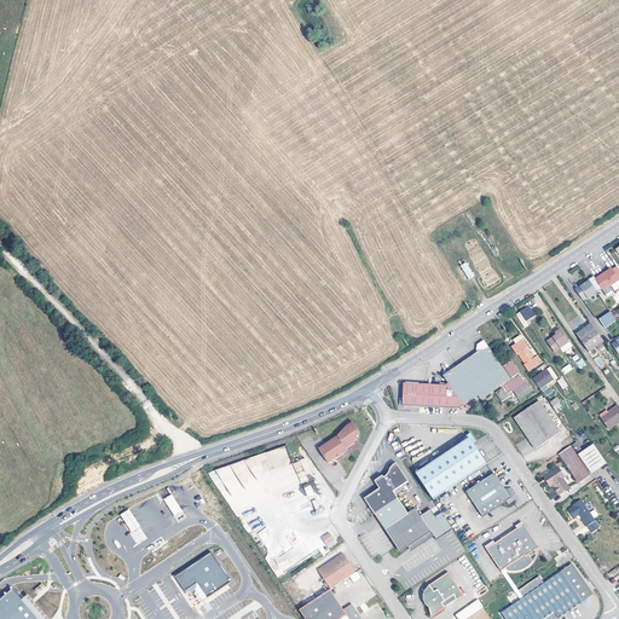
[(475,278),(467,264),(461,267),(470,281),(475,278)]
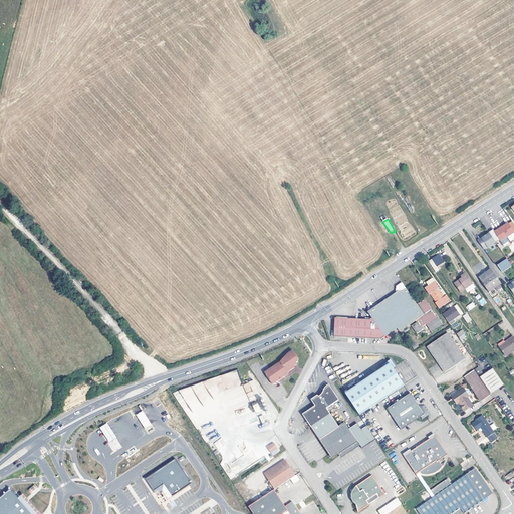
[(505,226),(511,235),(513,233),(513,224),(512,222),(509,224),(509,223),(505,226)]
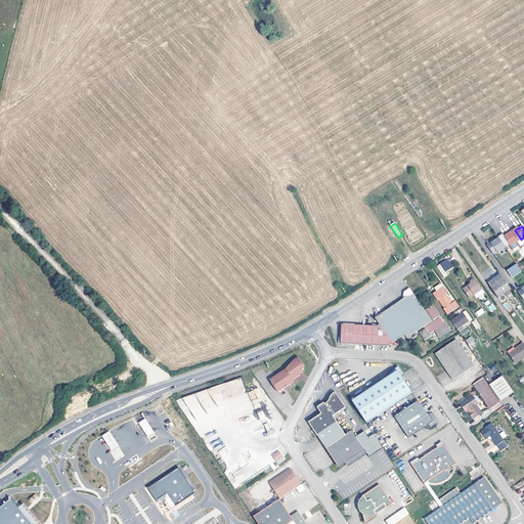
[(516,243),(521,239),(515,230),(512,231),(512,232),(510,234),(509,233),(507,234),(514,245),(516,243)]
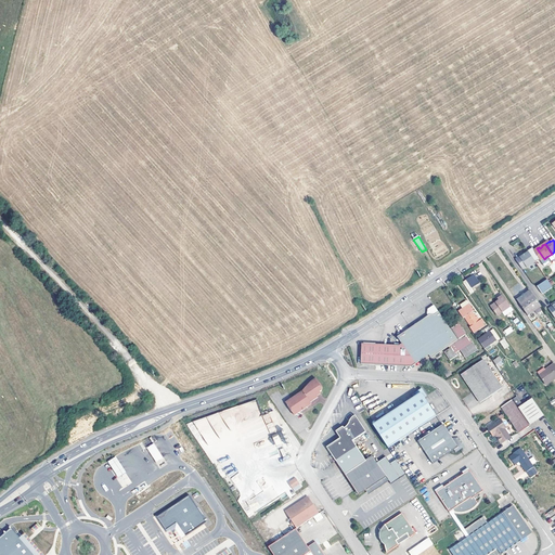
[(528,250),(529,253),(536,262),(540,259),(534,250),(533,247),(528,250)]
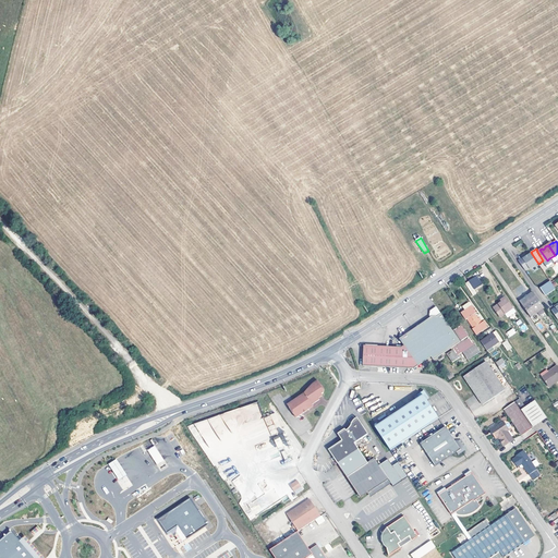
[(544,263),(547,261),(540,250),(537,252),(543,261),(544,263)]
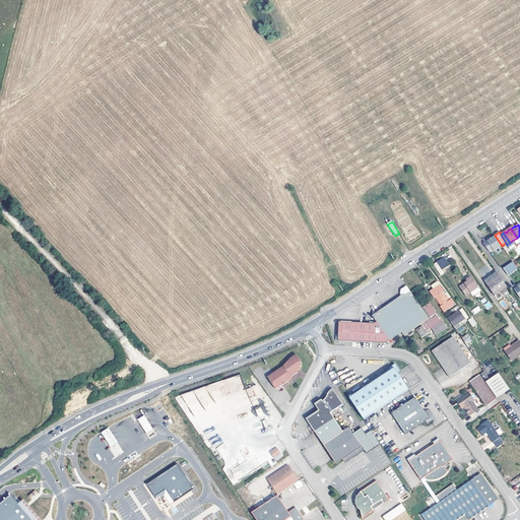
[(496,237),(492,239),(488,242),(488,241),(483,243),(490,252),(494,250),(494,251),(502,246),(496,237)]
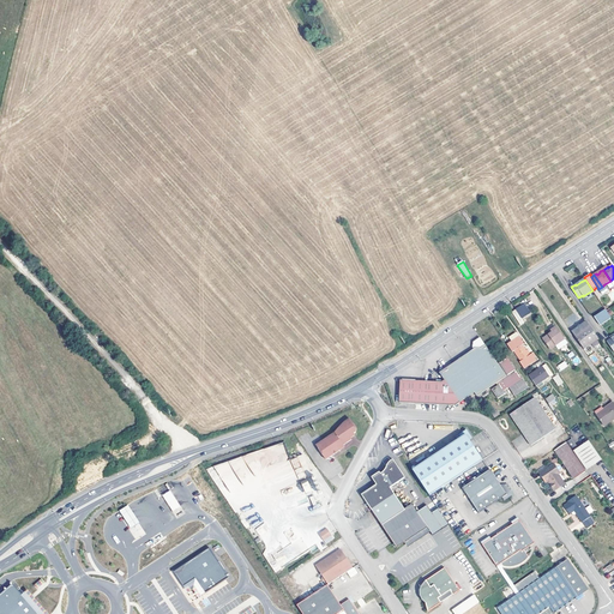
[(602,287),(599,289),(603,295),(609,292),(605,284),(602,287)]
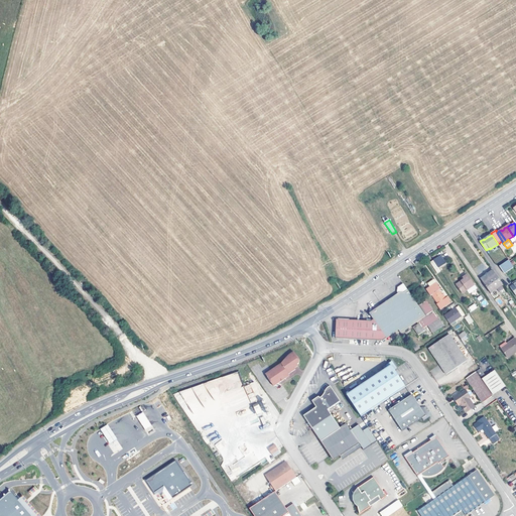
[(434,259),(439,267),(446,262),(441,255),(434,259)]
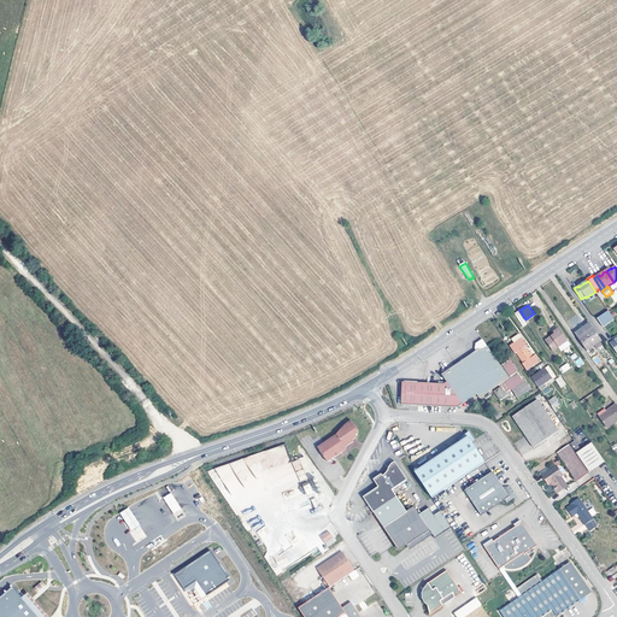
[(519,311),(515,315),(523,327),(528,324),(519,311)]
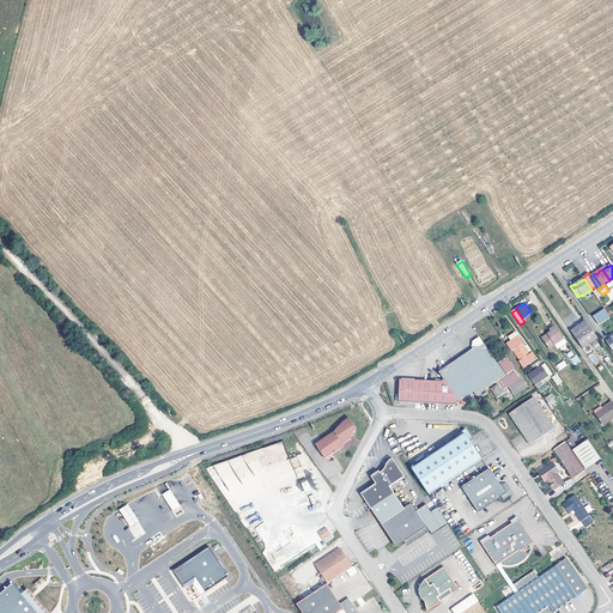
[(605,309),(594,317),(600,326),(611,319),(605,309)]
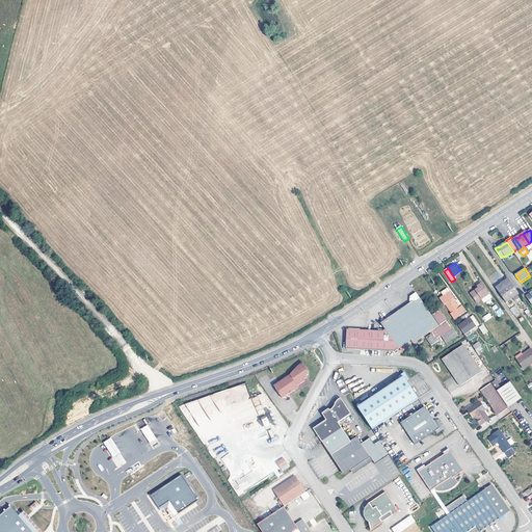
[(496,288),(499,292),(511,284),(508,280),(496,288)]
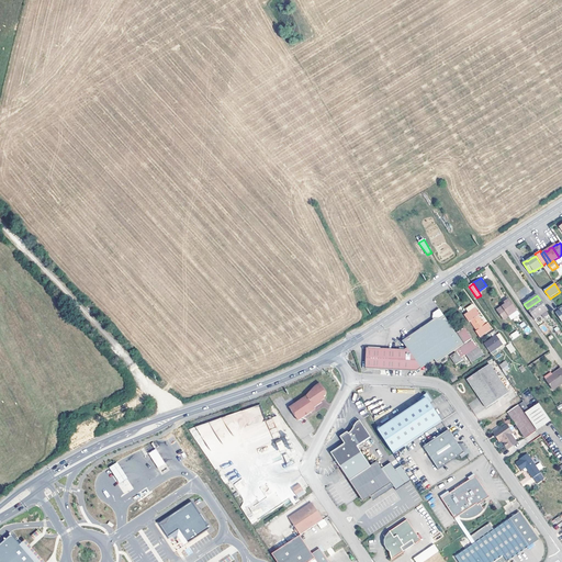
[(497,310),(504,319),(517,311),(509,300),(505,303),(506,304),(497,310)]
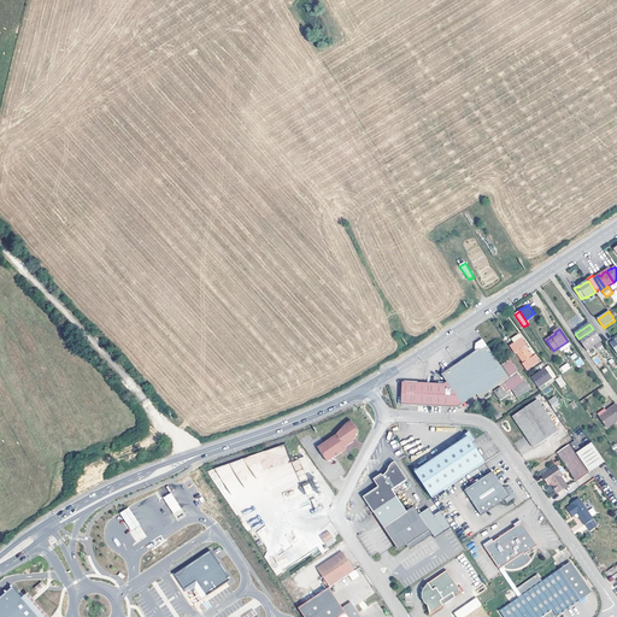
[(601,341),(593,329),(579,339),(587,351),(601,341)]
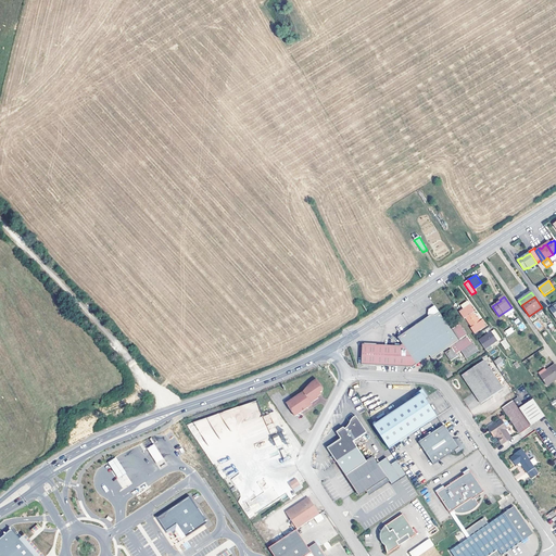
[(471,328),(475,333),(484,327),(480,320),(479,323),(474,313),(475,312),(467,301),(460,305),(464,310),(459,312),(465,318),(466,318),(472,327),(471,328)]
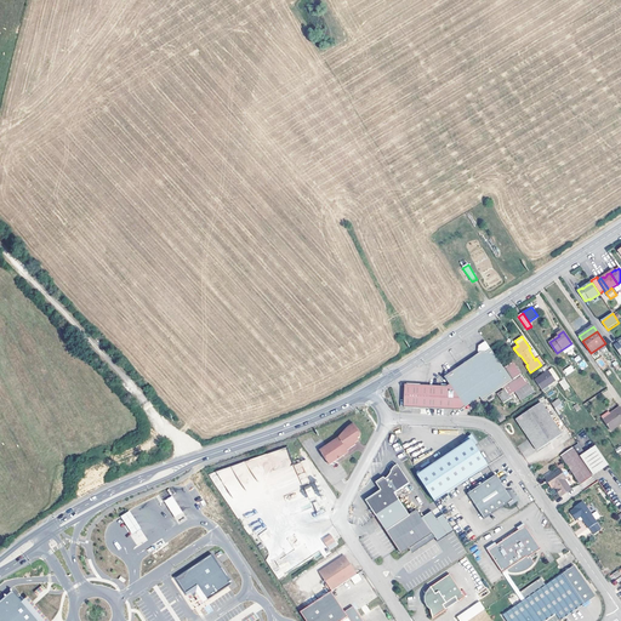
[(483,343),(482,352),(484,351),(488,351),(494,347),(489,340),(483,343)]
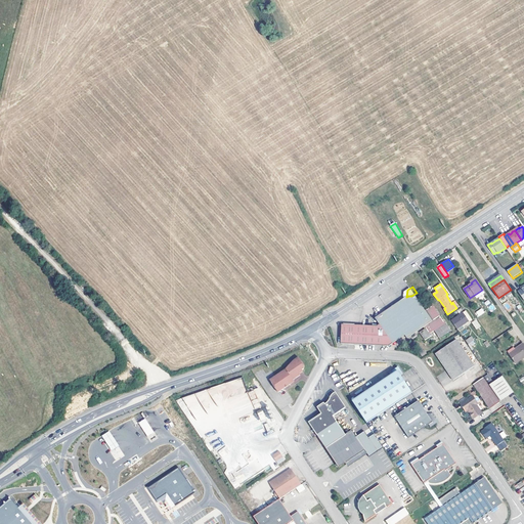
[(409,336),(426,325),(436,319),(428,308),(417,293),(411,296),(408,296),(406,297),(383,313),(378,312),(377,316),(381,322),(379,323),(345,323),(344,344),(391,344),(406,333),(409,336)]
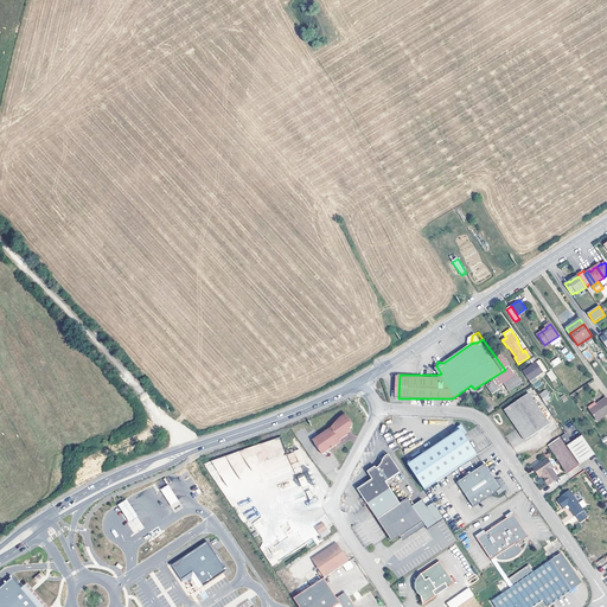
[(505,370),(493,377),(496,378),(487,384),(493,393),(502,387),(500,385),(505,382),(512,391),(525,382),(512,363),(511,364),(505,357),(508,356),(504,351),(496,357),(505,370)]
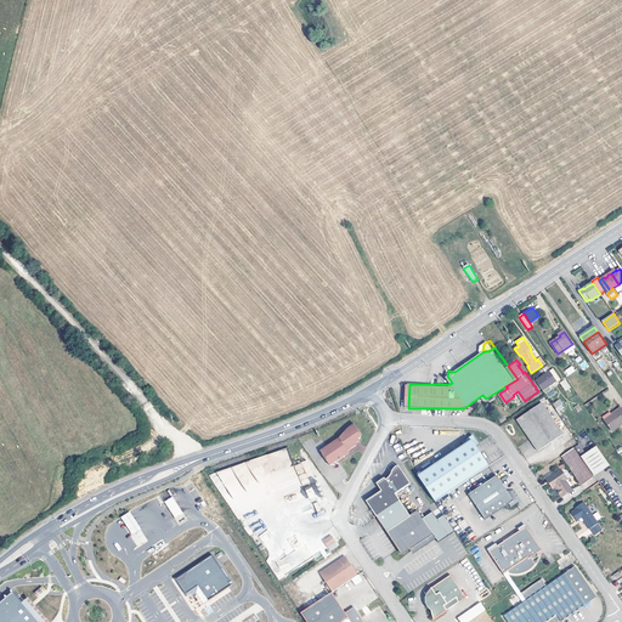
[(536,380),(543,391),(561,379),(553,368),(536,380)]
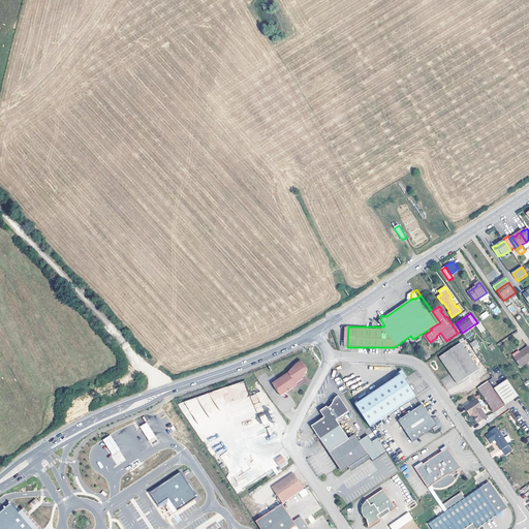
[(480,323),(477,325),(481,333),(486,330),(480,323)]
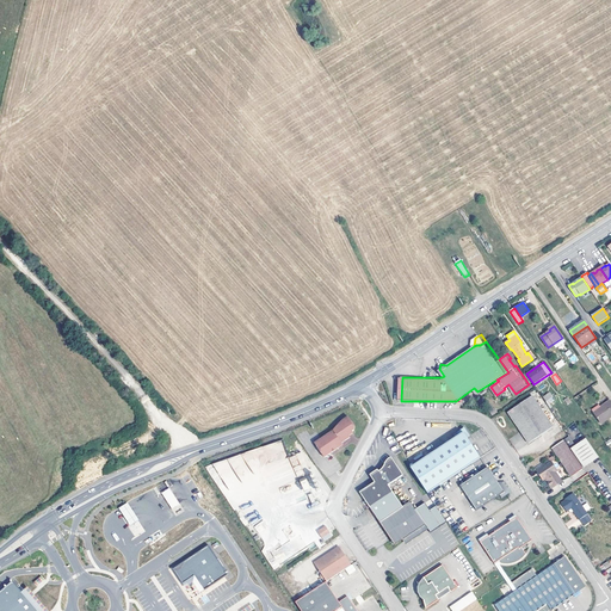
[(532,396),(507,413),(523,437),(528,444),(553,427),(532,396)]
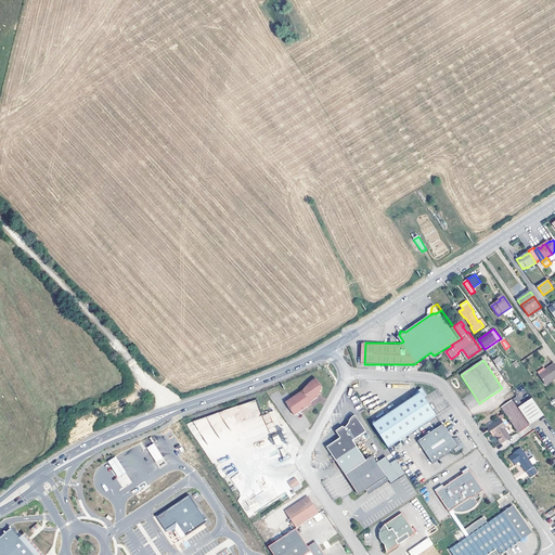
[(547,372),(540,376),(546,385),(554,378),(554,364),(546,371),(547,372)]
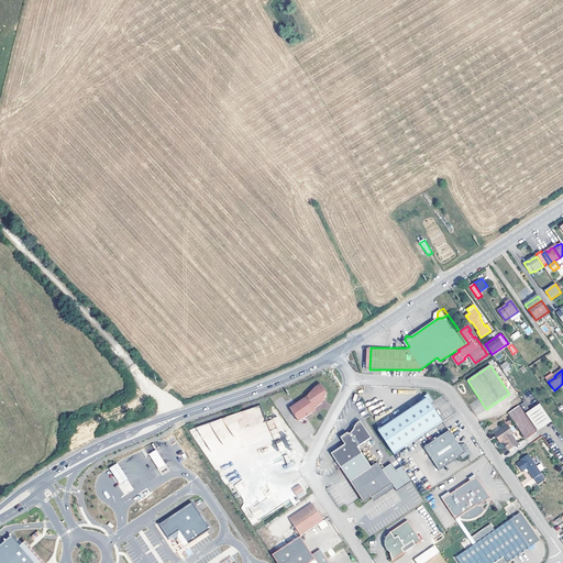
[(308,396),(291,407),(300,420),(313,411),(312,410),(324,401),(322,399),(328,395),(329,392),(322,383),(318,386),(308,396)]
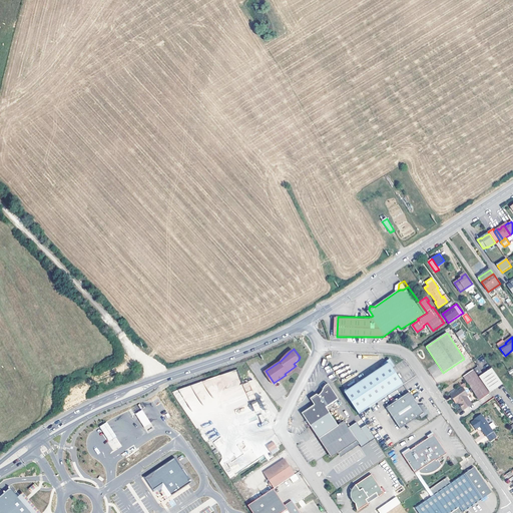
[(347,392),(361,413),(403,384),(393,367),(395,365),(391,358),(382,364),(384,367),(365,380),(347,392)]
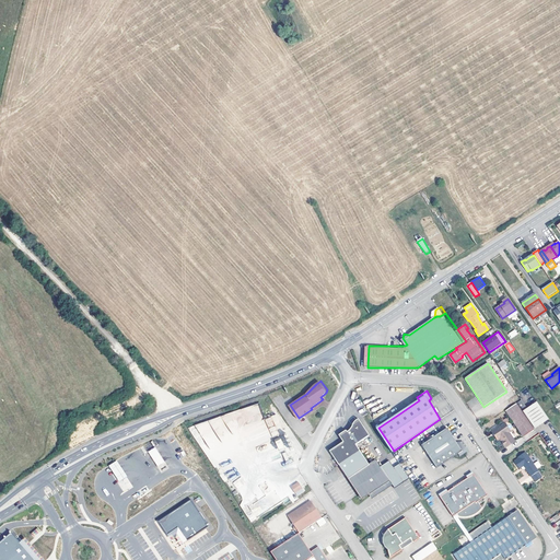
[(525,435),(539,424),(527,407),(522,400),(508,409),(525,435)]
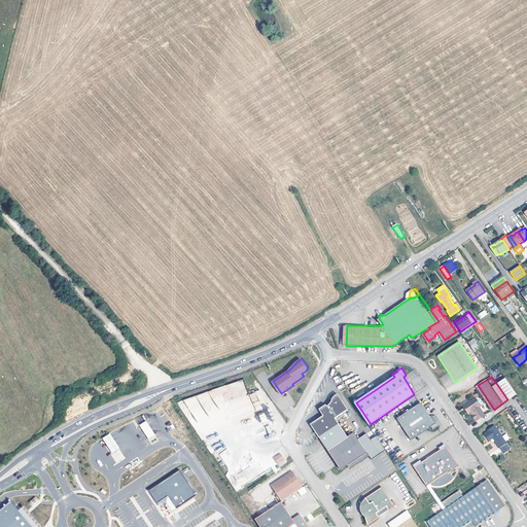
[(496,383),(507,399),(516,394),(504,378),(496,383)]
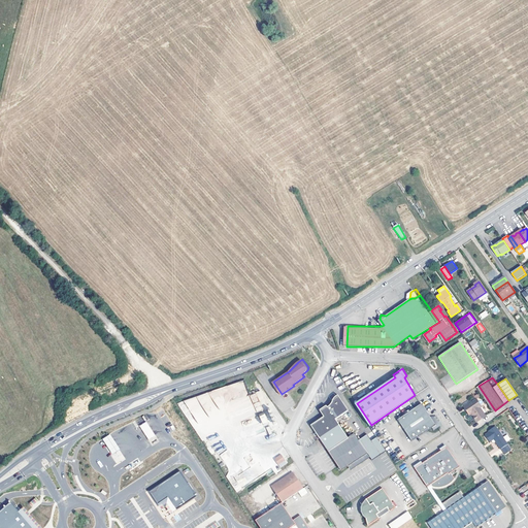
[(323,440),(331,454),(357,436),(356,433),(350,437),(337,418),(350,409),(340,394),(335,398),(331,406),(328,403),(321,408),(325,416),(312,424),(323,440)]
